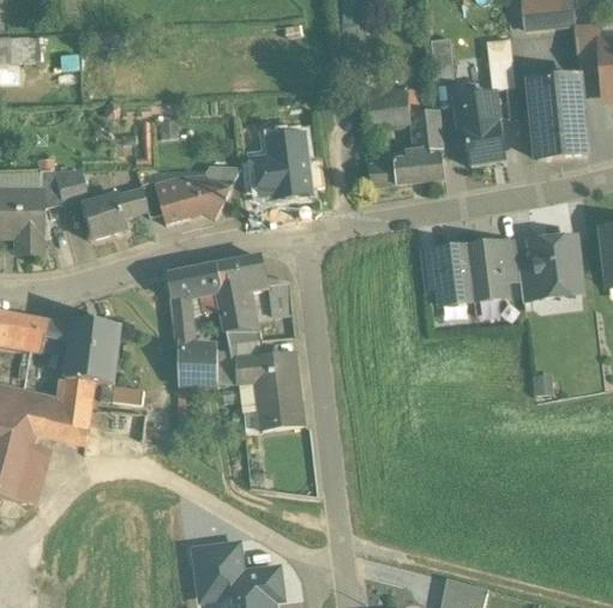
[(521,0),(523,28),(574,23),(571,0),(521,0)]
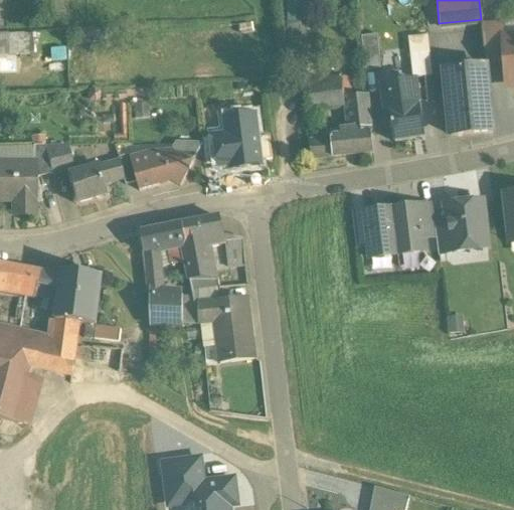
[(513,21),(501,22),(504,58),(508,58),(511,85),(513,83),(513,21)]
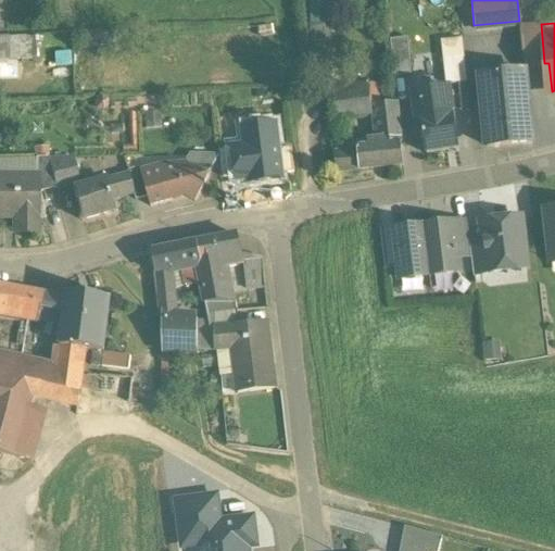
[(541,24),(519,25),(525,65),(544,63),(541,24)]
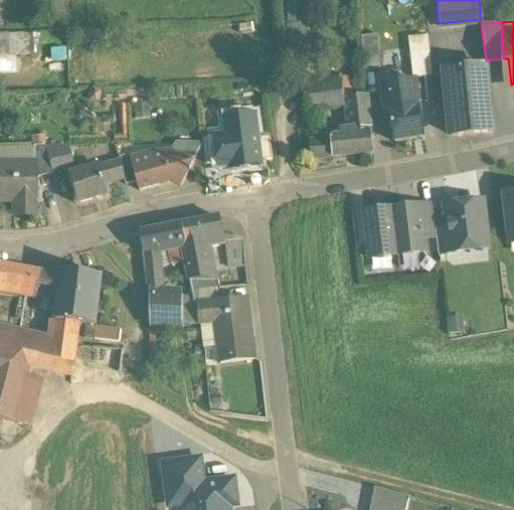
[(361,33),(365,67),(380,64),(376,31),(361,33)]
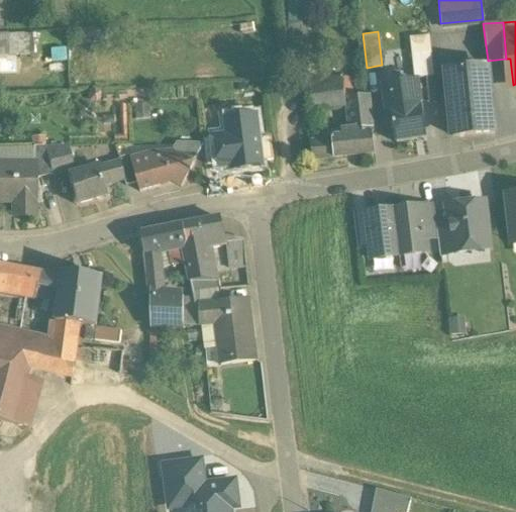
[(428,32),(409,34),(414,74),(432,72),(430,49),(428,32)]
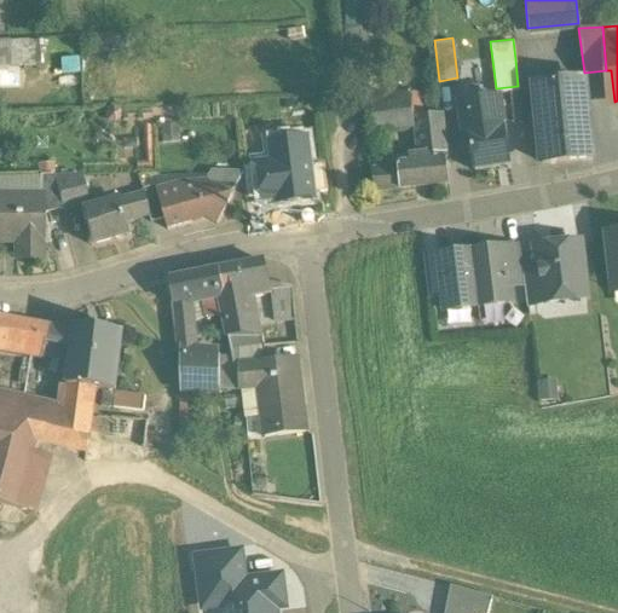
[(583,76),(532,81),(539,158),(590,154),(583,76)]
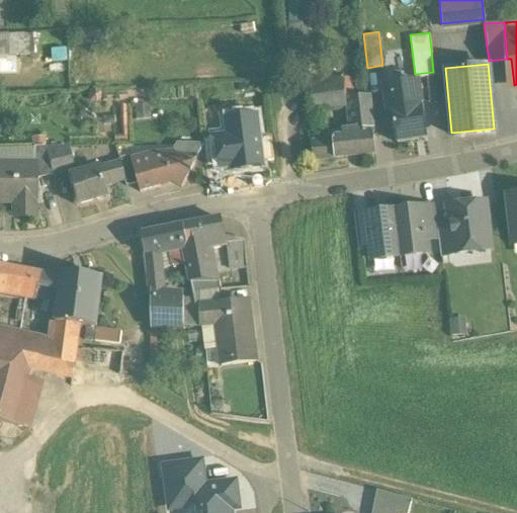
[(388,110),(392,109),(397,141),(426,136),(417,79),(402,82),(383,85),(388,110)]
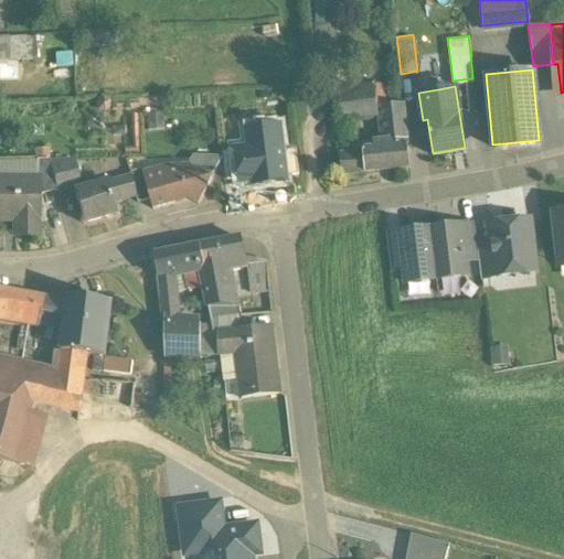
[(374,88),(358,90),(361,115),(378,113),(374,88)]
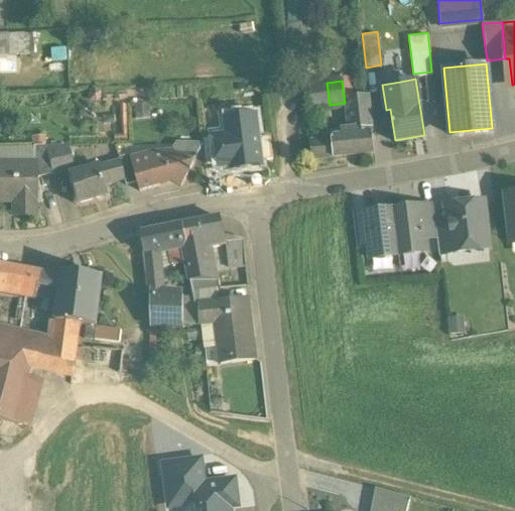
[(327,83),(304,87),(305,108),(315,107),(330,105),(327,83)]
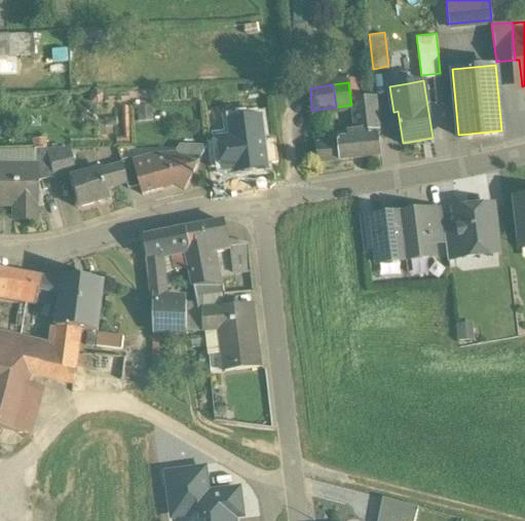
[(325,141),(315,142),(316,161),(380,154),(374,94),(354,97),(358,129),(346,131),(347,139),(325,141)]
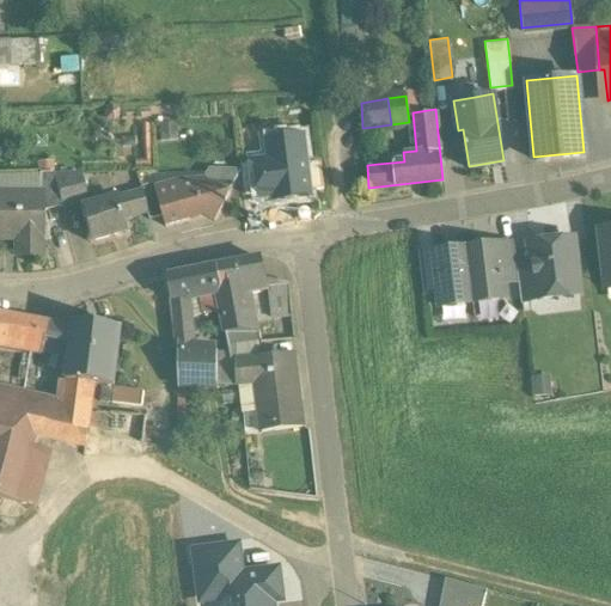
[(268,157),(254,158),(257,189),(258,194),(273,193),(273,197),(309,193),(309,188),(305,160),(301,133),(266,136),(268,157)]
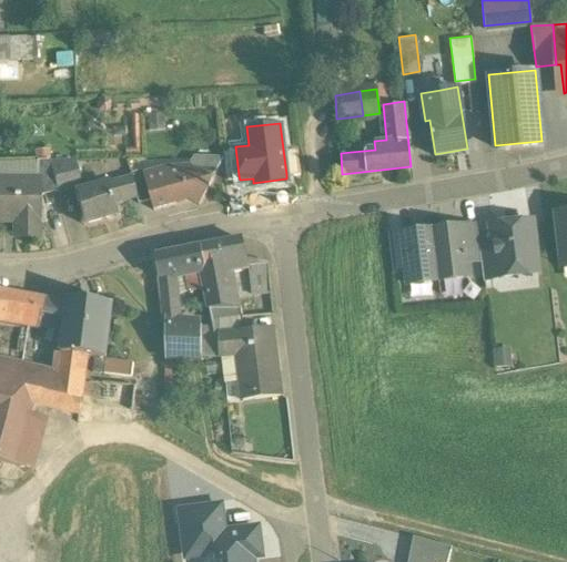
[(347,125),(337,125),(341,153),(351,152),(347,125)]
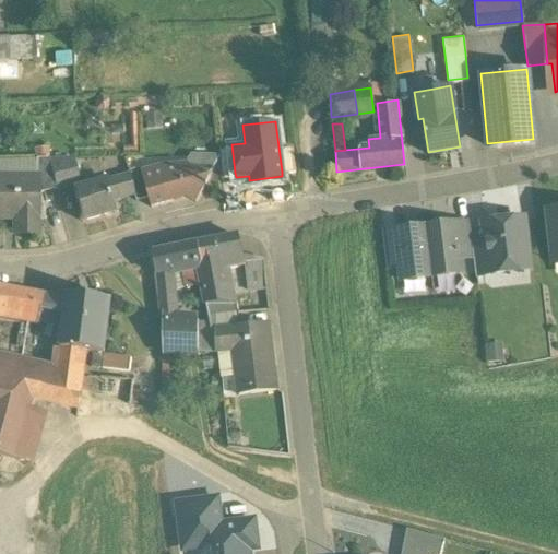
[(218,146),(222,175),(235,173),(232,144),(218,146)]
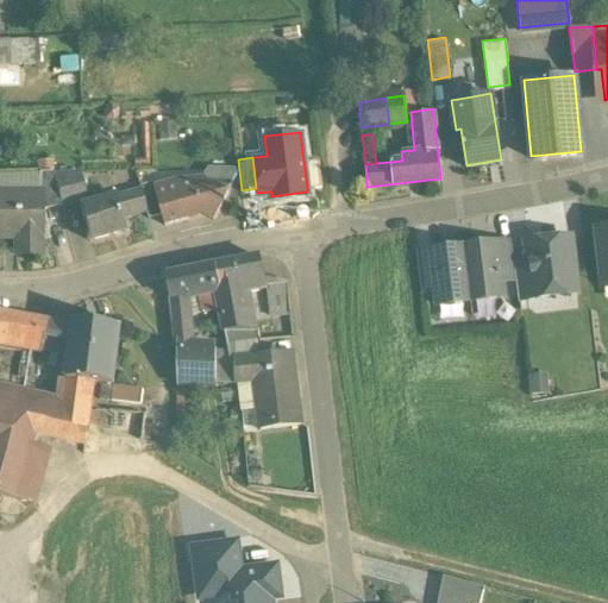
[(318,157),(304,159),(307,187),(320,184),(318,157)]
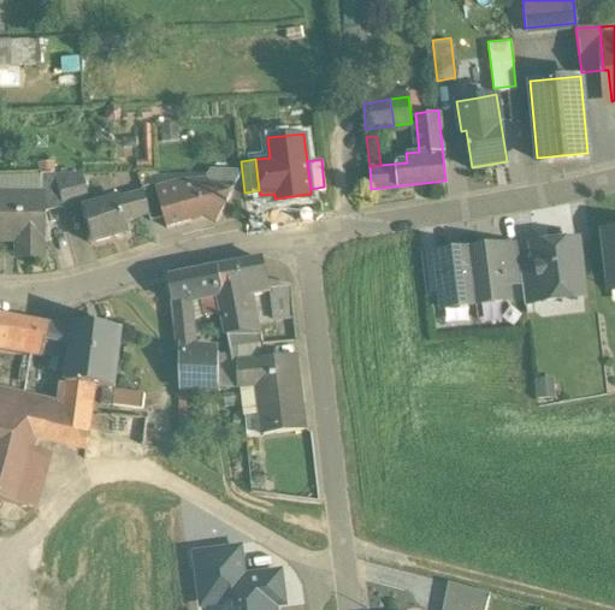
[(51,170),(37,171),(37,193),(40,193),(40,209),(60,205),(52,173),(51,170)]
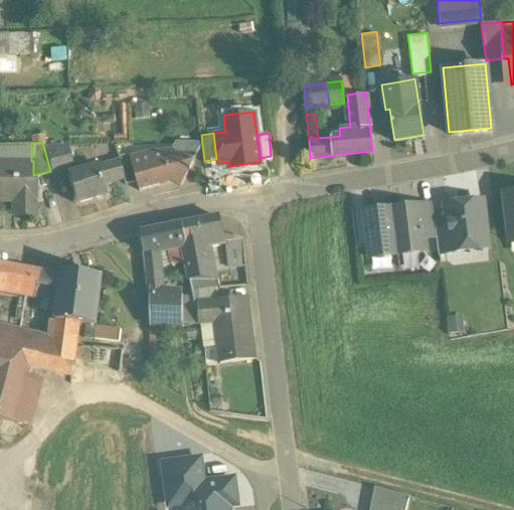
[(67,147),(43,145),(50,171),(72,165),(67,147)]
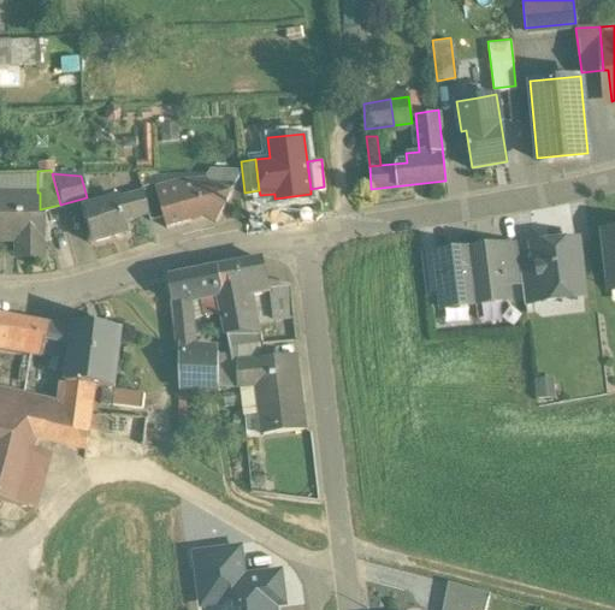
[(202,177),(178,178),(155,184),(154,184),(163,213),(165,224),(189,218),(188,214),(200,211),(214,218),(229,191),(202,177)]
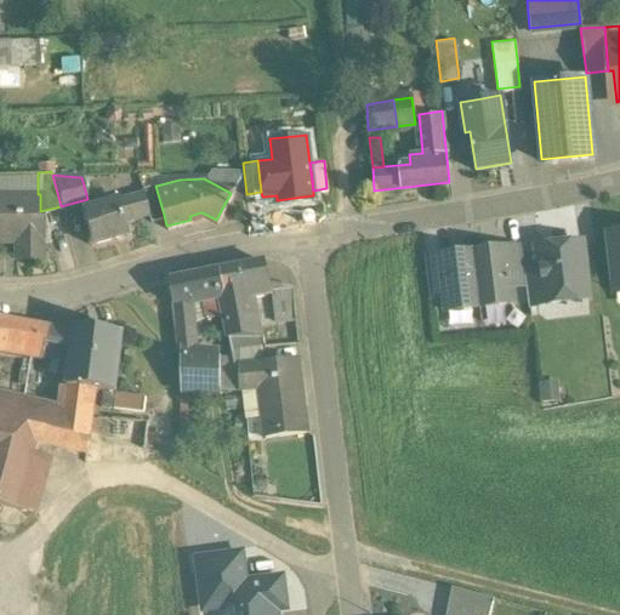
[(155,182),(141,186),(143,191),(148,211),(151,218),(164,215),(155,186),(157,186),(155,182)]
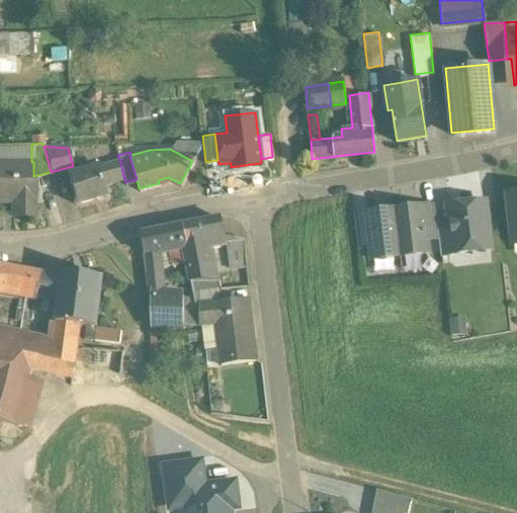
[(119,159),(99,165),(104,182),(123,176),(119,159)]
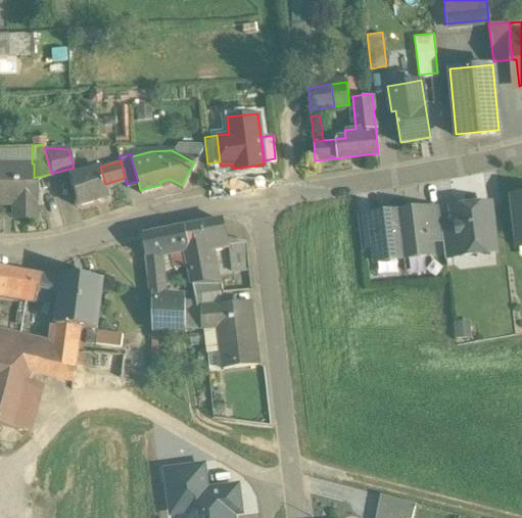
[(32,163),(0,162),(0,201),(2,202),(2,198),(11,198),(11,216),(33,216),(34,178),(34,163),(32,163)]
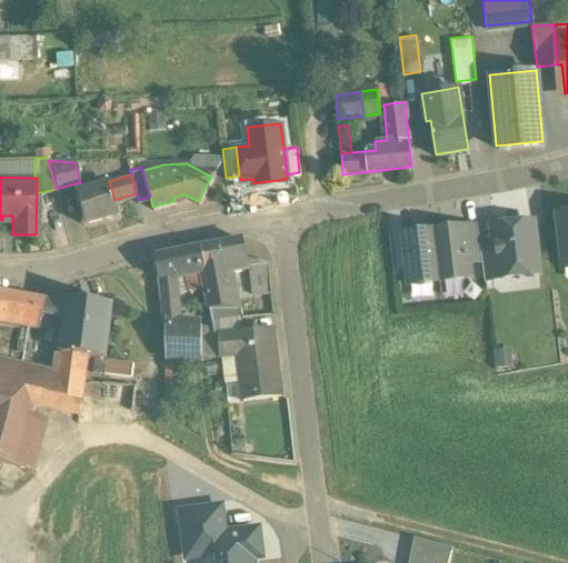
[(109,180),(73,190),(82,222),(118,212),(115,200),(109,181),(109,180)]
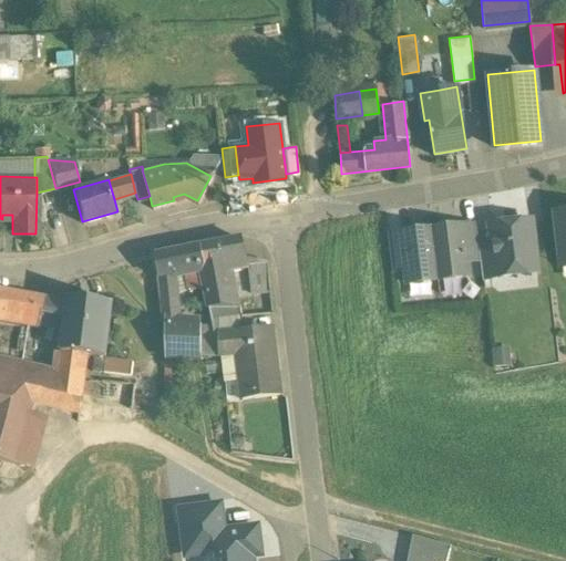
[(565,209),(555,211),(561,265),(565,263),(565,209)]
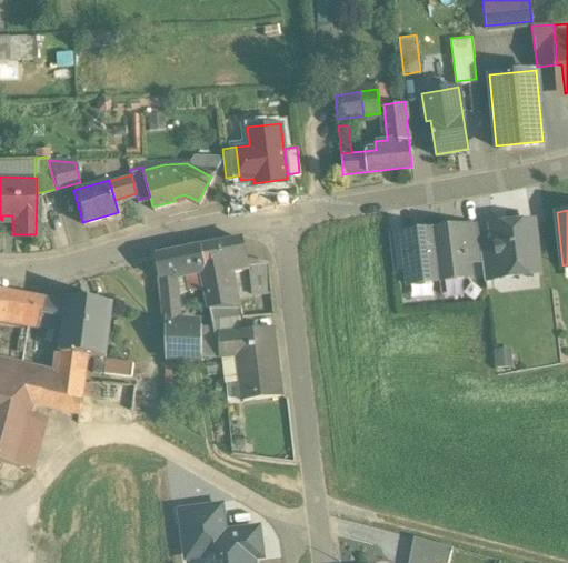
[(530,221),(494,225),(495,240),(500,277),(537,271),(530,221)]
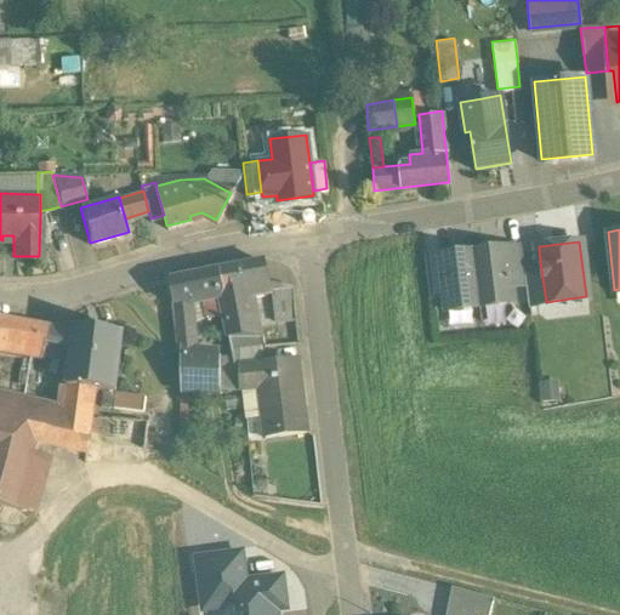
[(521,246),(506,249),(510,285),(525,284),(523,265),(521,246)]
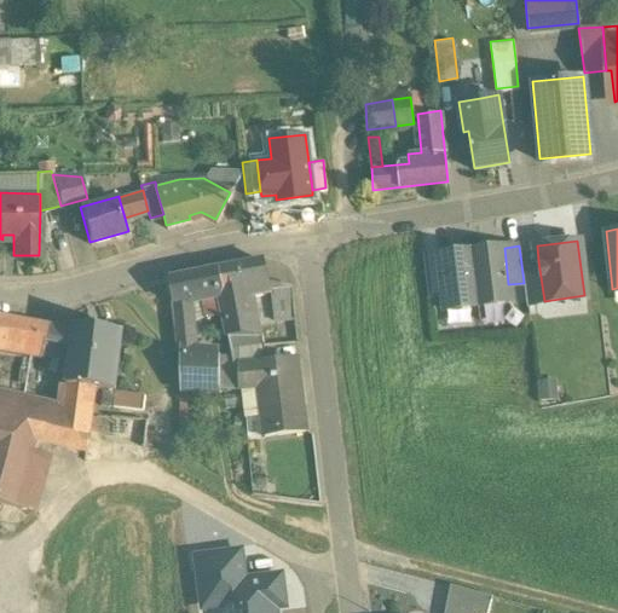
[(504,247),(471,250),(478,304),(510,300),(504,248),(504,247)]
